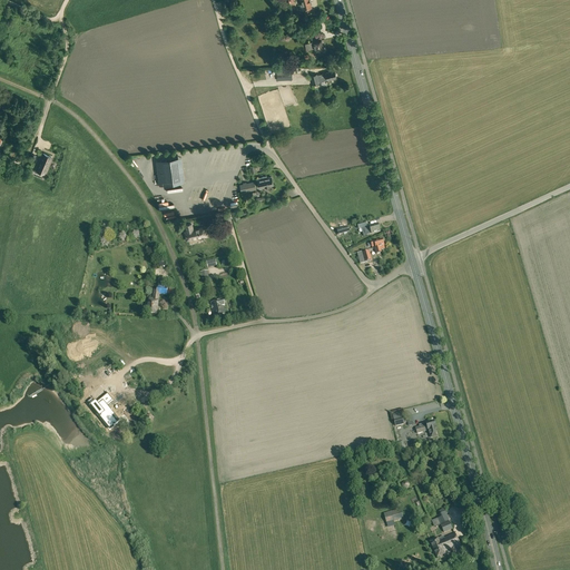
[(303,6),(303,9),(312,7),(308,0),(300,0),(301,0),(300,0),(302,7),(303,6)]
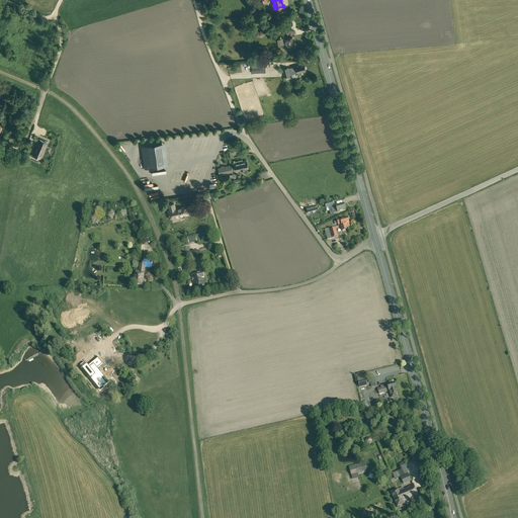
[(276,28),(278,34),(285,31),(283,26),(282,27),(282,25),(277,26),(277,27),(276,28)]
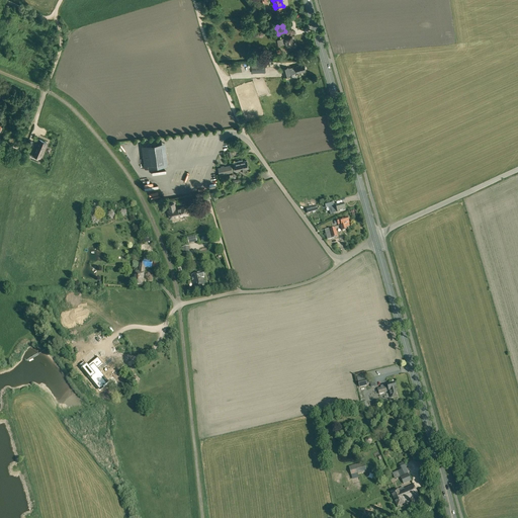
[(286,44),(287,47),(293,45),(291,36),(285,38),(279,39),(277,40),(279,46),(286,44)]
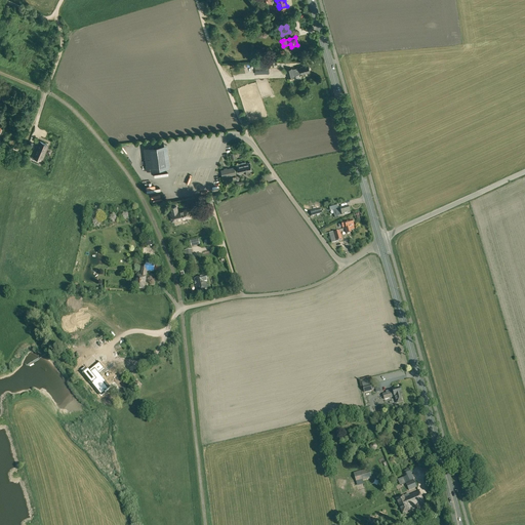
[(255,64),(255,74),(270,74),(269,67),(263,68),(263,67),(266,67),(266,65),(261,65),(261,64),(255,64)]
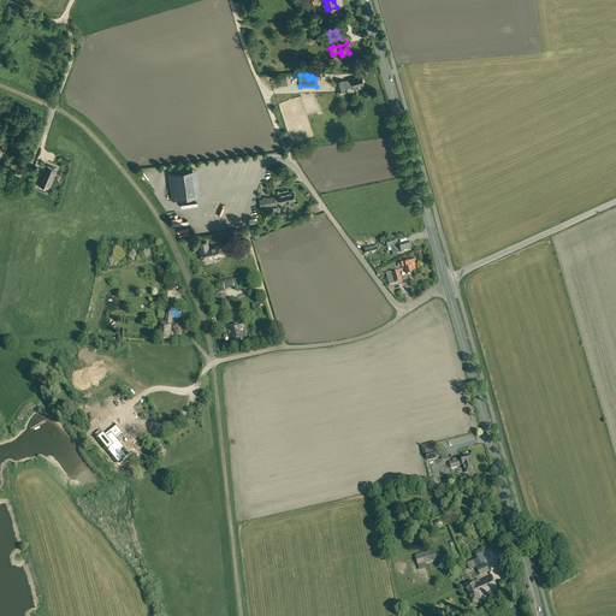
[(345,90),(345,89),(354,87),(363,84),(362,76),(344,81),(343,80),(336,82),(338,92),(345,90)]
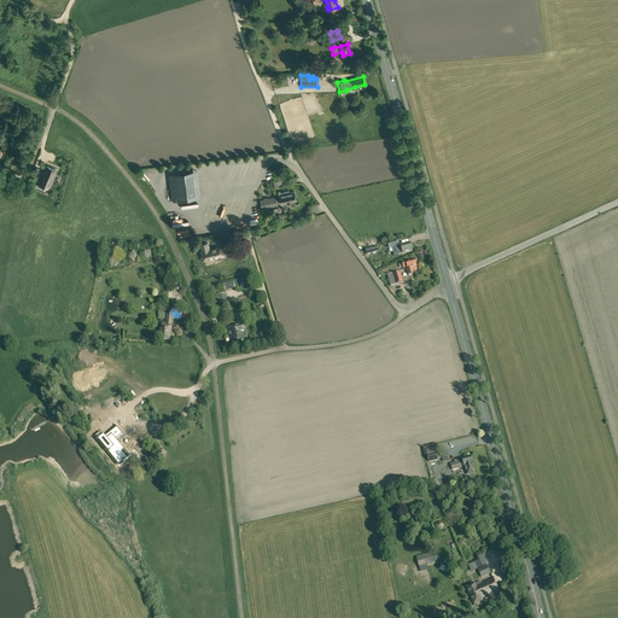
[(39,185),(48,188),(56,170),(47,167),(39,185)]
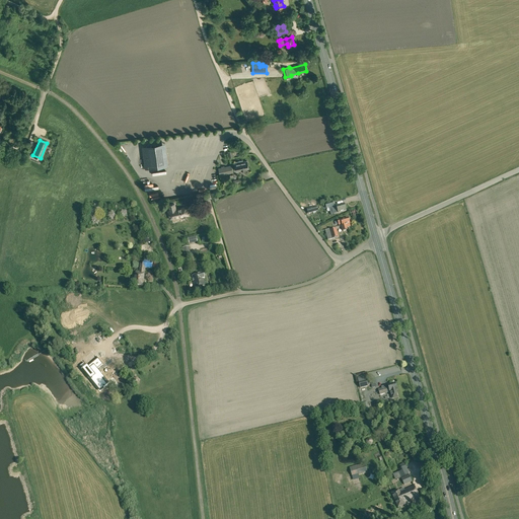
[(191,149),(202,153),(204,145),(194,142),(191,149)]
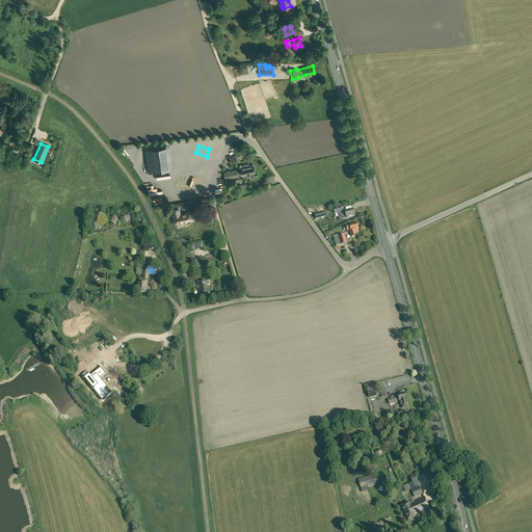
[(147,156),(149,174),(171,170),(169,153),(168,147),(164,148),(150,150),(145,150),(147,156)]
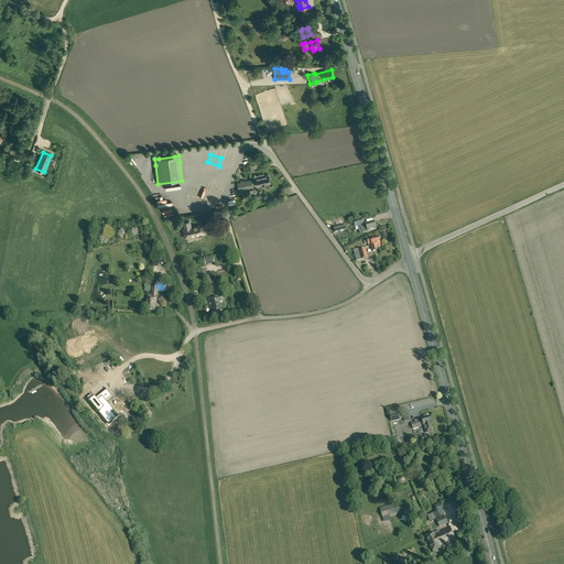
[(256,181),(257,186),(260,185),(270,183),(269,175),(264,176),(263,174),(256,176),(257,181),(256,181)]
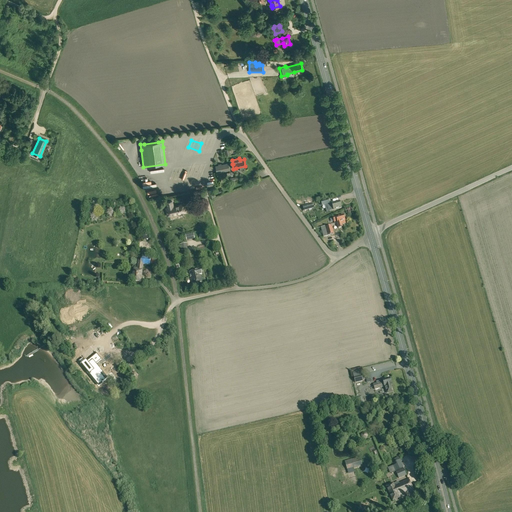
[(216,166),(217,172),(230,170),(228,163),(222,165),(221,164),(218,164),(219,165),(216,166)]
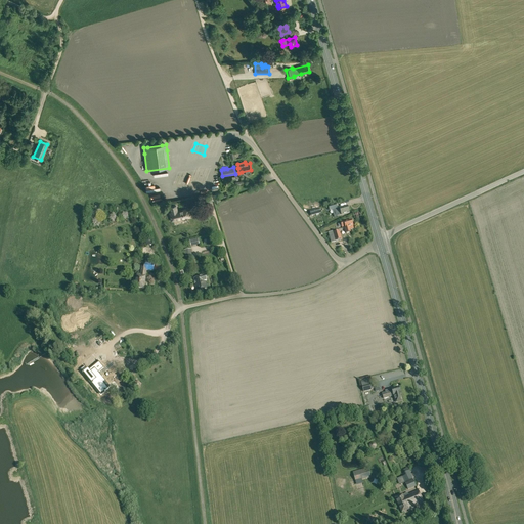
[(194,176),(184,173),(181,182),(190,185),(192,180),(197,181),(200,172),(197,171),(194,176)]
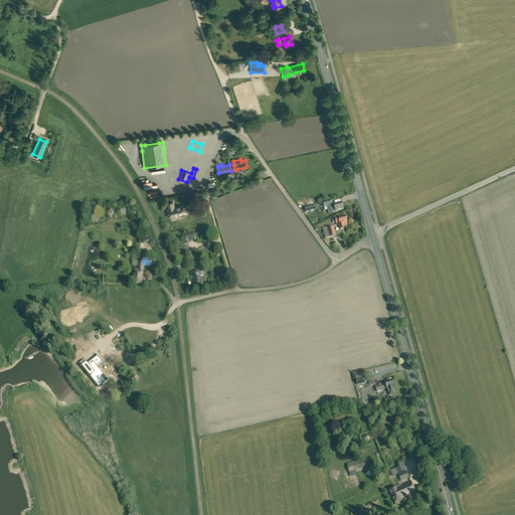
[(209,192),(211,199),(217,197),(215,190),(209,192)]
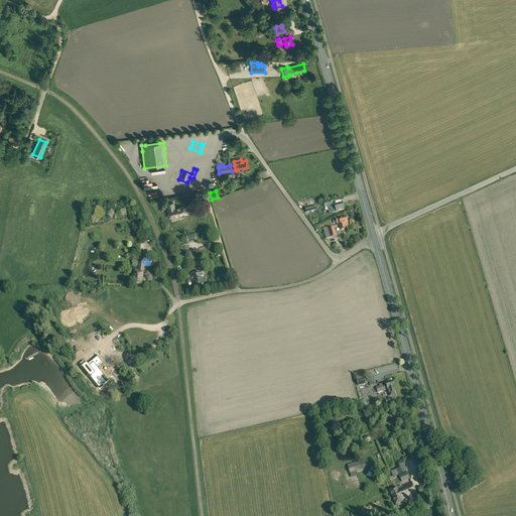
[(331,206),(333,213),(345,210),(343,203),(335,206),(334,205),(333,205),(331,201),(324,203),(325,208),(331,206)]
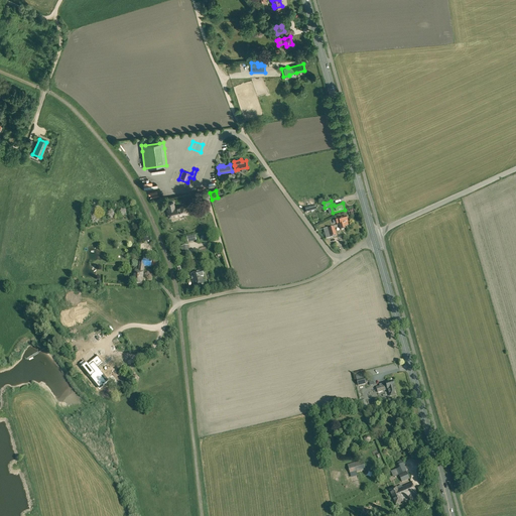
[(168,205),(171,217),(185,214),(183,206),(174,208),(173,204),(168,205)]
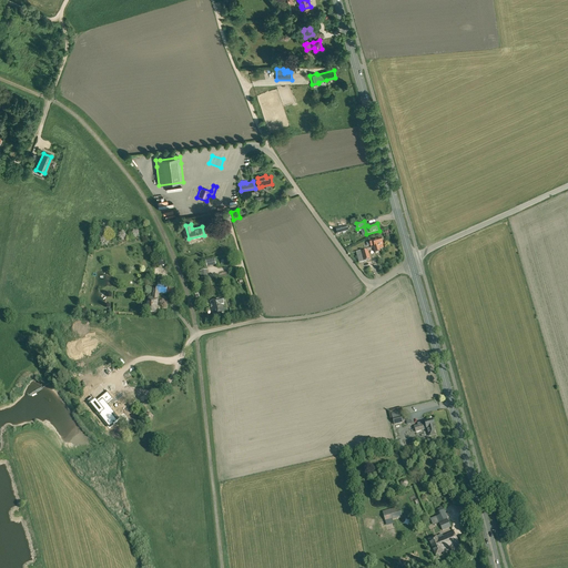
[(336,229),(337,234),(348,231),(347,229),(351,227),(351,224),(347,225),(336,229)]
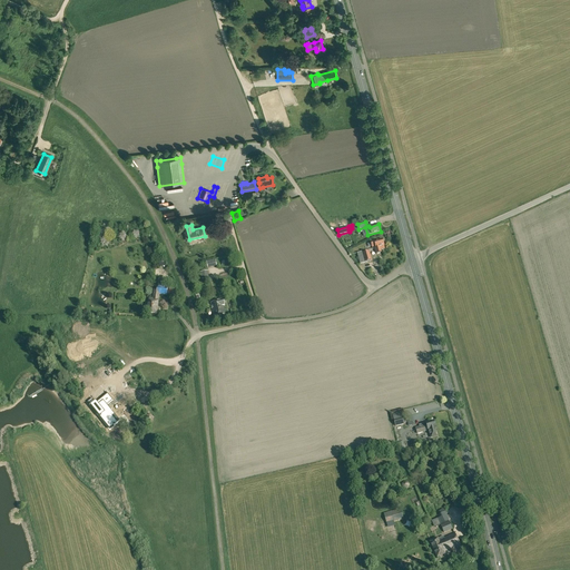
[(375,248),(376,254),(382,253),(381,249),(384,248),(384,246),(383,239),(374,242),(374,241),(371,242),(372,247),(375,247),(376,248),(375,248)]
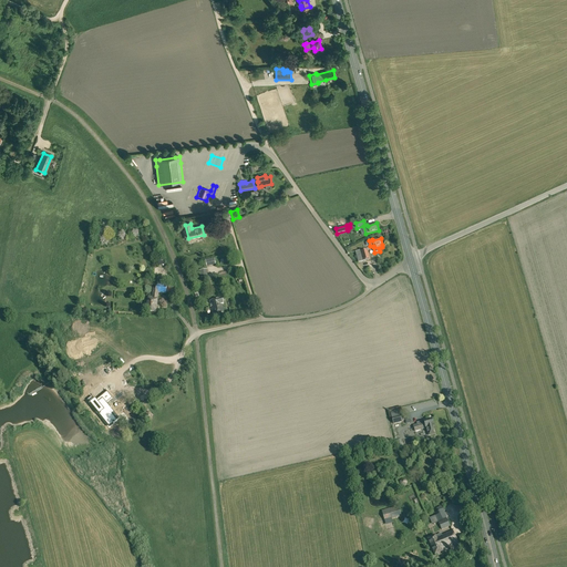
[(356,251),(359,263),(370,259),(368,249),(361,251),(361,250),(356,251)]
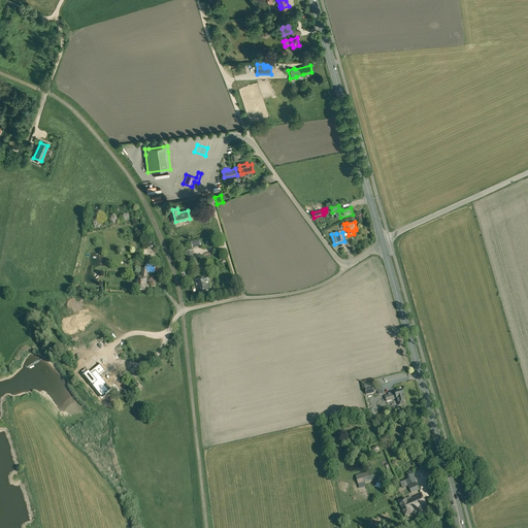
[(137,290),(145,291),(147,272),(155,273),(155,267),(150,266),(150,260),(146,259),(145,266),(145,268),(142,268),(141,276),(138,275),(137,290)]
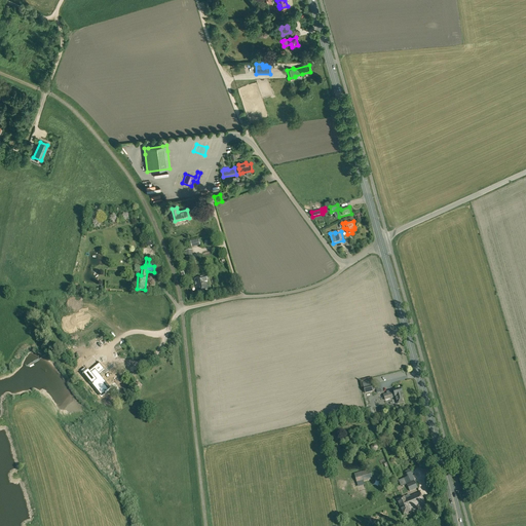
[(194,279),(197,293),(209,290),(207,283),(208,282),(207,276),(194,279)]
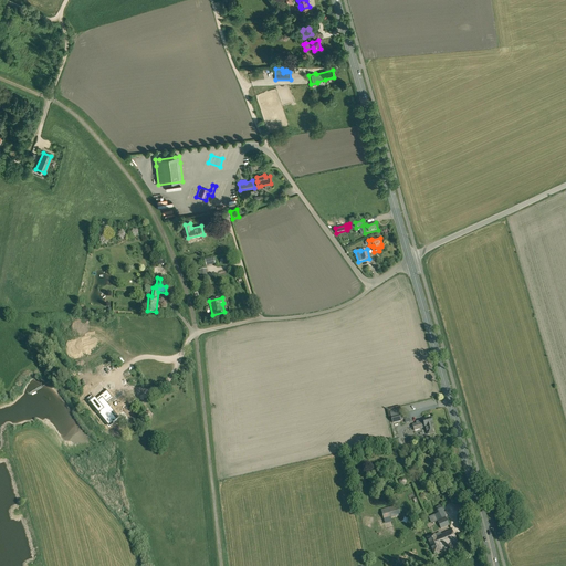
[(108,395),(102,389),(92,400),(90,398),(86,401),(95,410),(94,410),(95,411),(96,411),(98,413),(101,410),(112,420),(116,416),(109,410),(112,408),(108,405),(108,406),(105,402),(104,405),(102,402),(103,400),(108,395)]
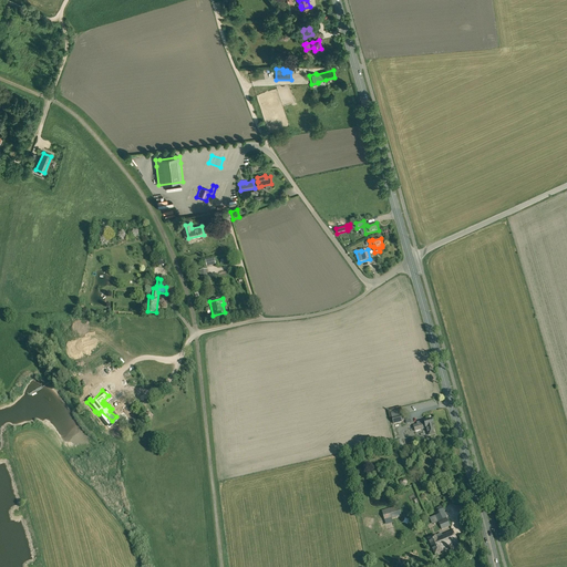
[(144,419),(147,422),(152,420),(154,415),(150,412),(145,413),(144,419)]
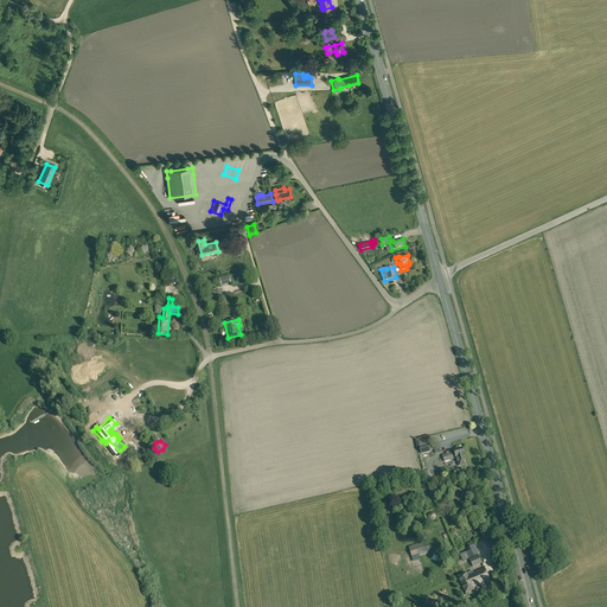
[(421,452),(421,454),(430,452),(429,445),(428,441),(422,442),(422,441),(419,442),(420,447),(417,448),(419,452),(421,452)]
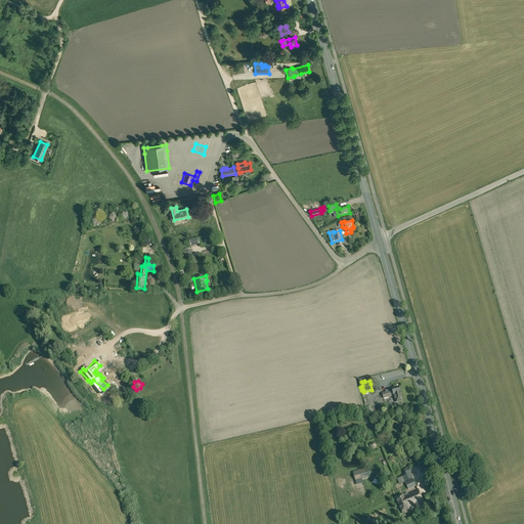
[(133,400),(133,386),(125,386),(125,401),(133,400)]
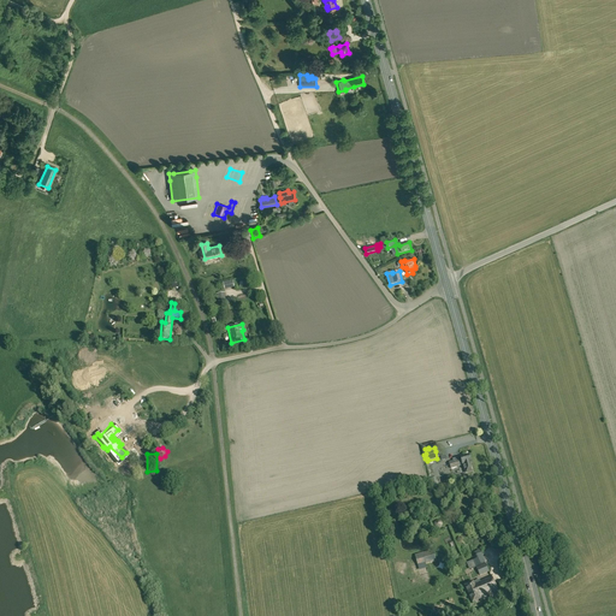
[(463,466),(465,472),(473,471),(471,463),(472,463),(469,455),(452,460),(454,461),(449,462),(451,468),(463,466)]
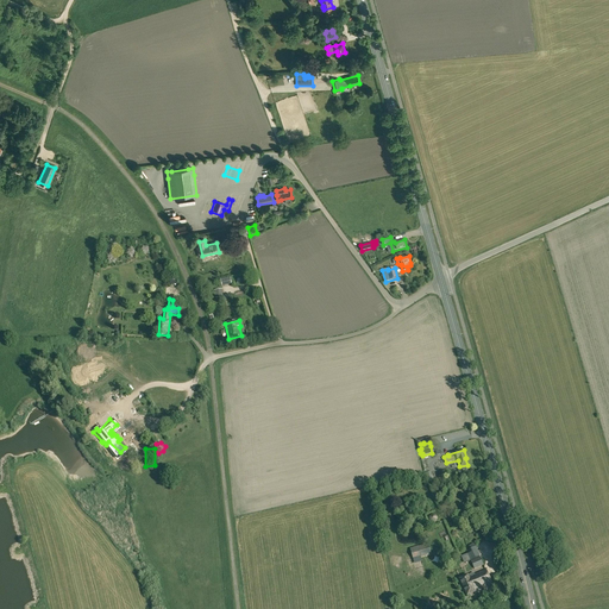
[(410,548),(413,559),(431,554),(428,544),(410,548)]
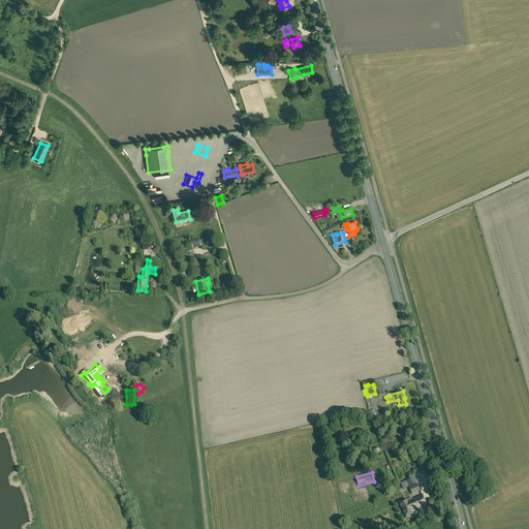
[(407,483),(409,487),(416,484),(413,475),(410,476),(411,477),(409,478),(410,481),(407,483)]
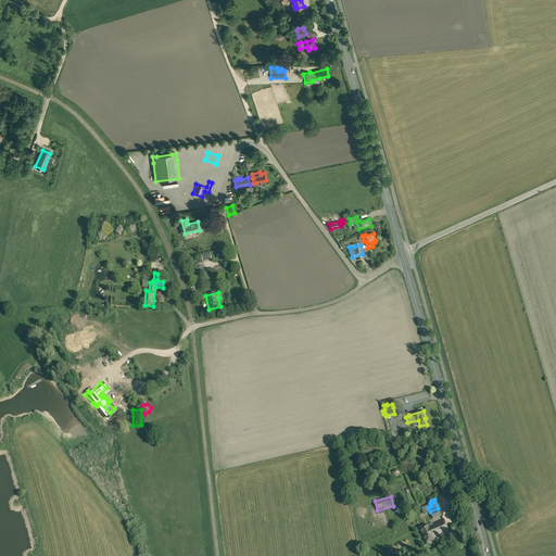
[(430,513),(433,519),(442,516),(439,509),(430,513)]
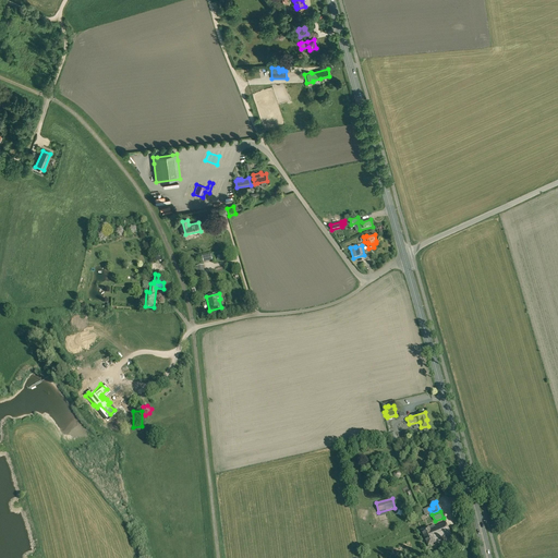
[(425,541),(428,547),(441,541),(441,540),(451,535),(446,523),(446,521),(435,526),(434,525),(421,531),(425,541)]
